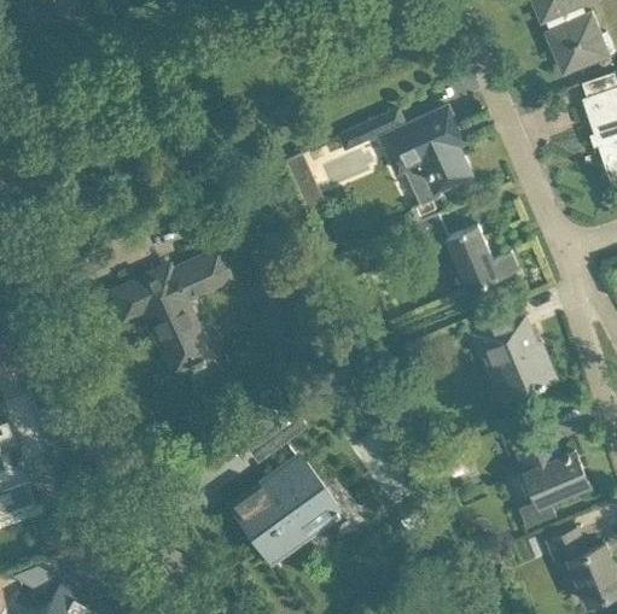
[(30,0),(38,19),(74,6),(71,0),(30,0)]
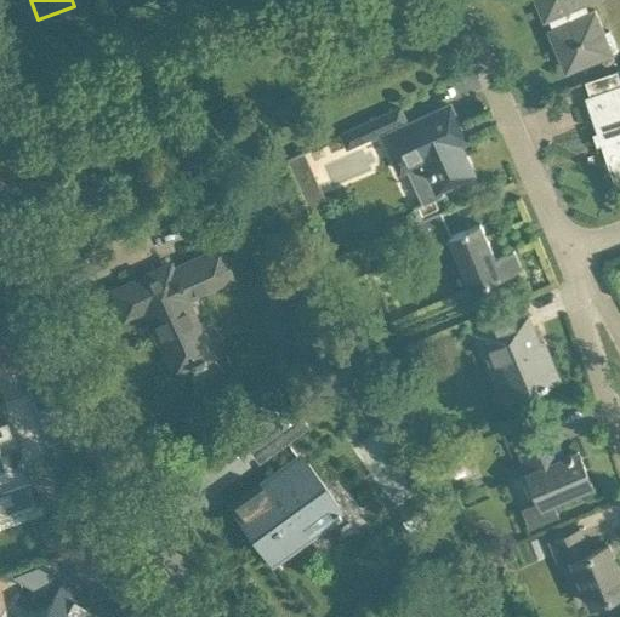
[(569,74),(591,66),(612,56),(593,13),(579,20),(575,11),(601,0),(533,0),(541,20),(547,23),(550,22),(553,30),(551,32),(549,38),(553,50),(561,52),(557,60),(563,72),(569,74)]
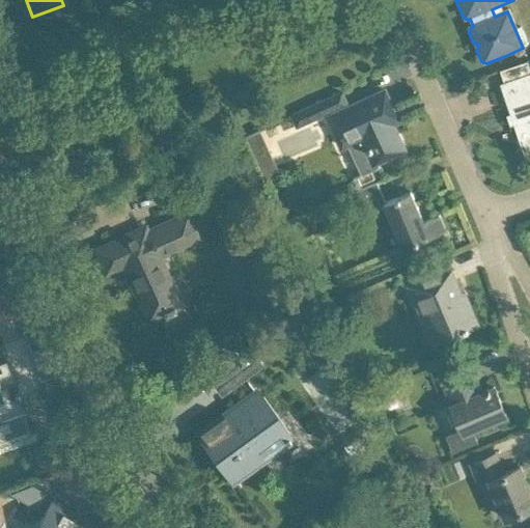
[(526,63),(499,73),(503,84),(499,86),(509,116),(514,114),(519,124),(513,127),(525,162),(529,160),(529,74),(529,75),(526,63)]
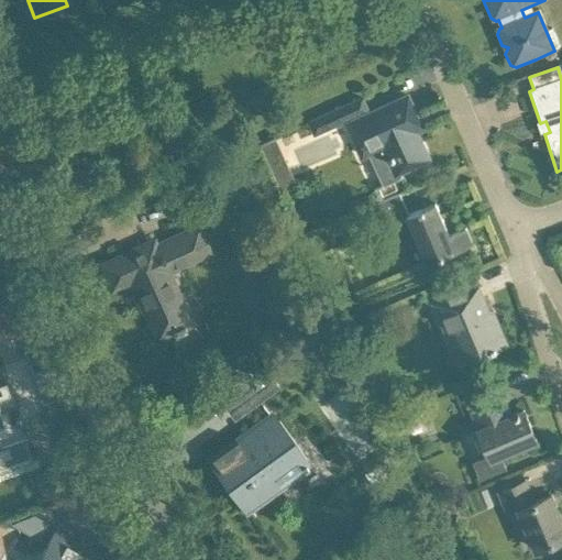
[(317,121),(307,125),(313,138),(322,133),(345,122),(356,146),(362,158),(368,155),(381,184),(383,188),(378,189),(382,199),(397,193),(394,184),(401,179),(399,175),(408,171),(428,162),(419,142),(416,143),(406,122),(416,118),(407,98),(370,116),(362,100),(317,121)]
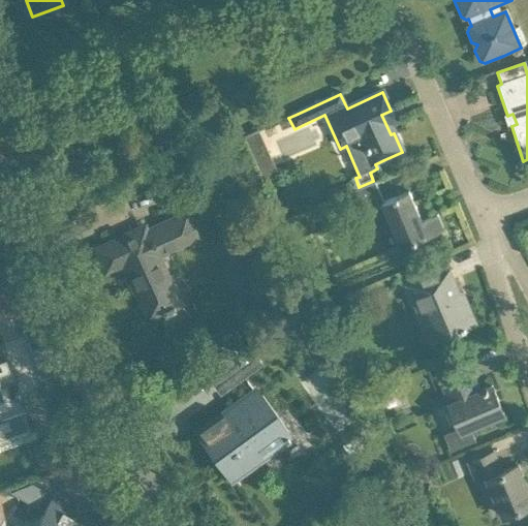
[(352,210),(380,197),(375,184),(346,196),(352,210)]
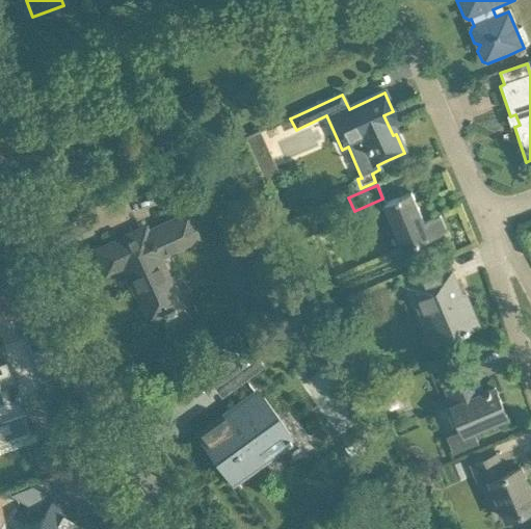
[(410,194),(392,203),(385,205),(403,252),(446,234),(439,218),(423,225),(410,194)]
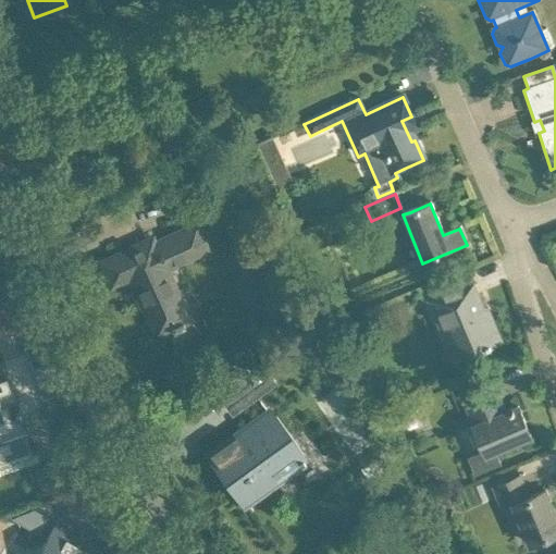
[(177,292),(167,268),(205,251),(194,228),(131,256),(123,254),(99,265),(110,288),(135,278),(147,305),(140,308),(155,339),(170,332),(171,333),(193,323),(178,291),(177,292)]
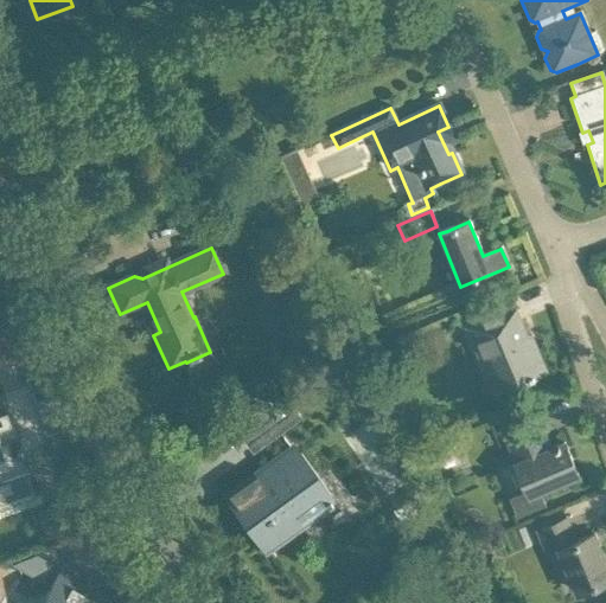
[(512,309),(491,319),(466,329),(480,361),(491,357),(505,391),(530,380),(530,382),(534,379),(534,378),(544,373),(536,351),(531,353),(512,309)]
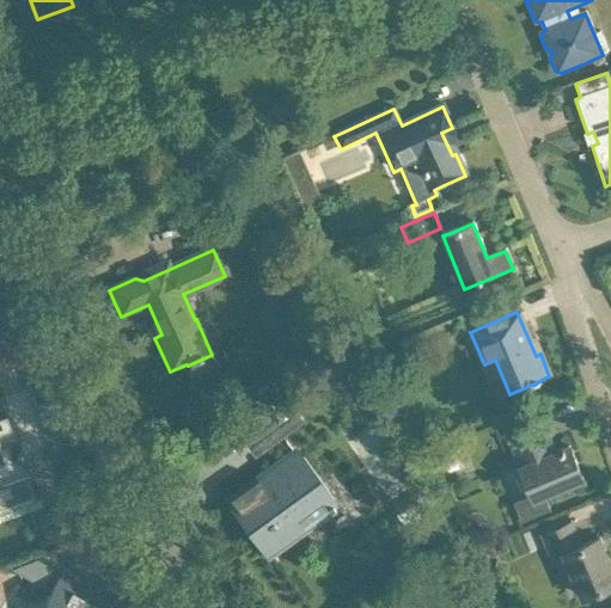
[(287,407),(267,423),(282,444),(303,429),(287,407)]
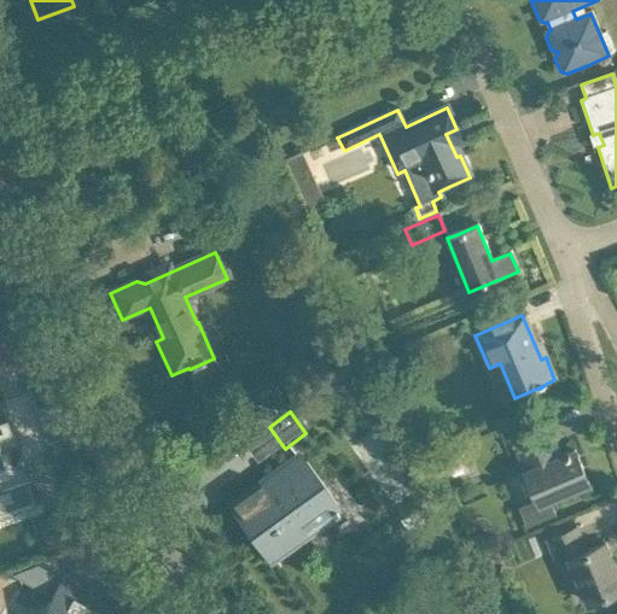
[(0,520),(35,509),(21,465),(15,466),(16,467),(3,472),(0,465),(5,462),(1,450),(0,450),(0,436),(6,434),(1,420),(0,420),(0,520)]
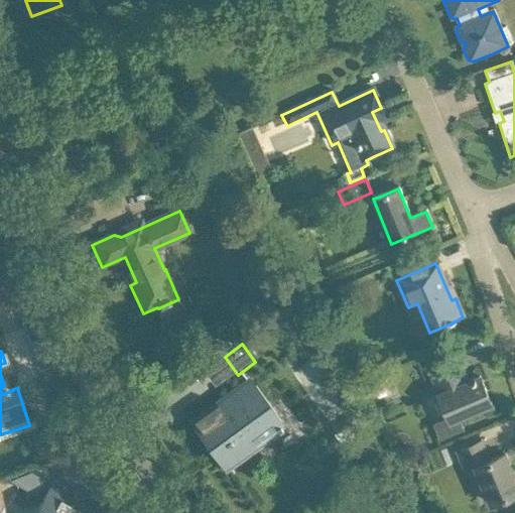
[(459,354),(439,362),(427,367),(449,418),(432,424),(439,441),(463,432),(458,420),(491,406),(479,378),(478,377),(475,379),(471,381),(459,354)]
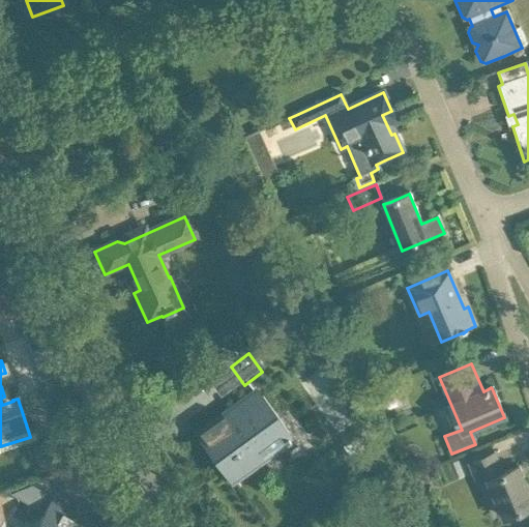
[(227,412),(198,434),(210,450),(233,482),(250,470),(260,463),(288,442),(280,432),(253,394),(244,401),(227,412)]
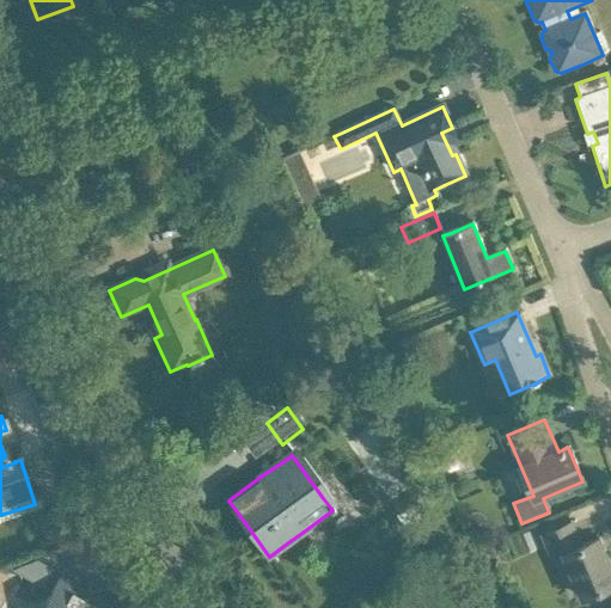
[(572,526),(549,534),(543,538),(553,562),(564,557),(582,599),(610,585),(610,569),(598,540),(580,547),(572,526)]
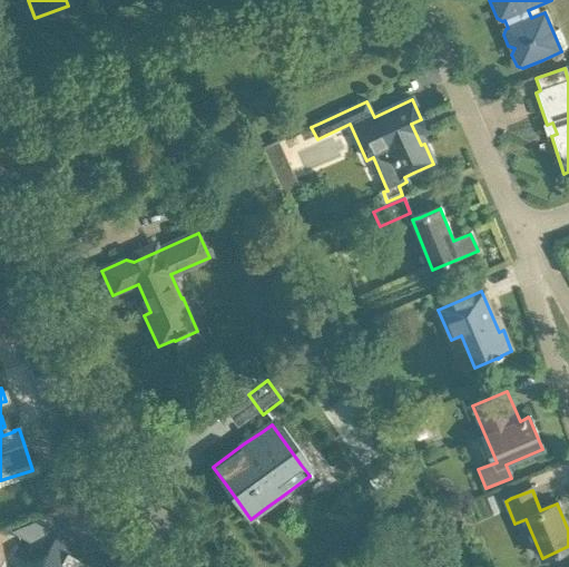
[(31,524),(8,533),(39,550),(48,533),(31,524)]
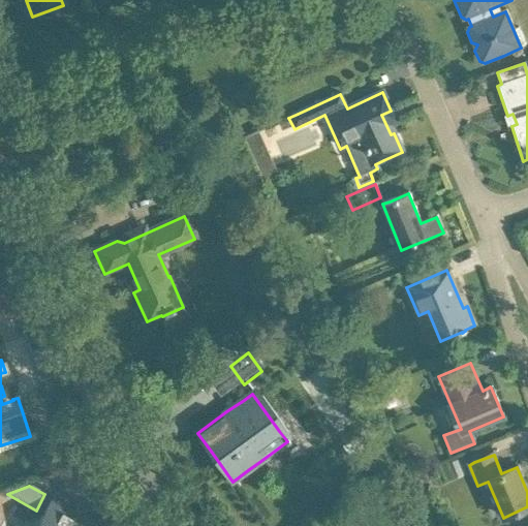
[(75,512),(74,515),(48,500),(34,525),(99,525),(98,524),(97,525),(95,525),(75,515),(78,513),(75,512)]
